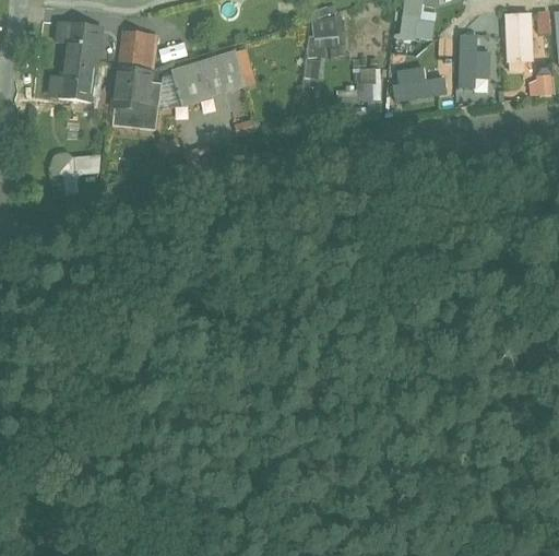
[(420,20),(423,0),(401,0),(399,13),(402,14),(402,18),(420,20)]
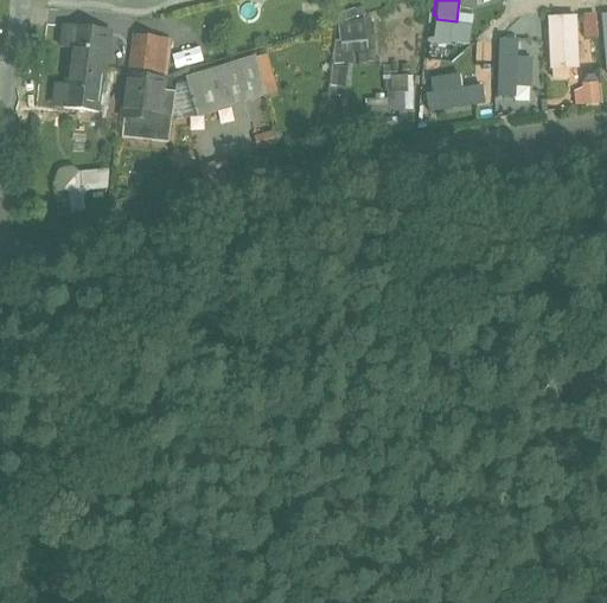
[(582,34),(596,34),(596,11),(582,11),(582,34)]
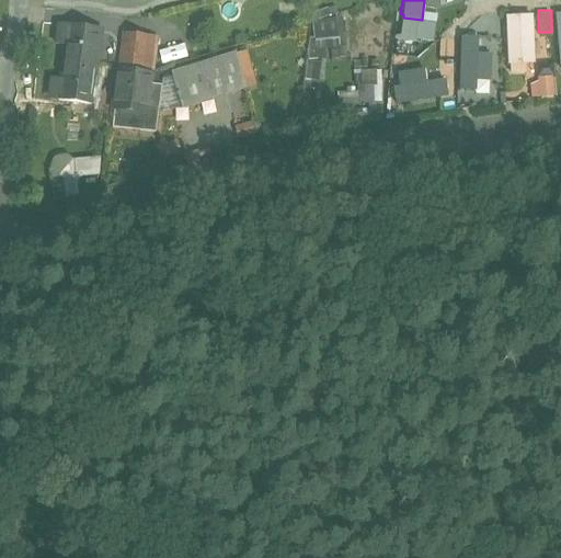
[(534,15),(506,16),(507,64),(512,64),(527,64),(535,64),(534,15)]
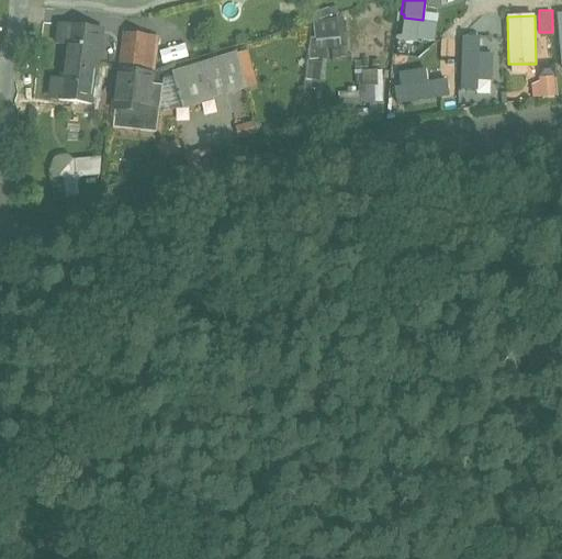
[(103,24),(69,21),(65,59),(98,64),(101,40),(110,41),(112,28),(103,26),(103,24)]
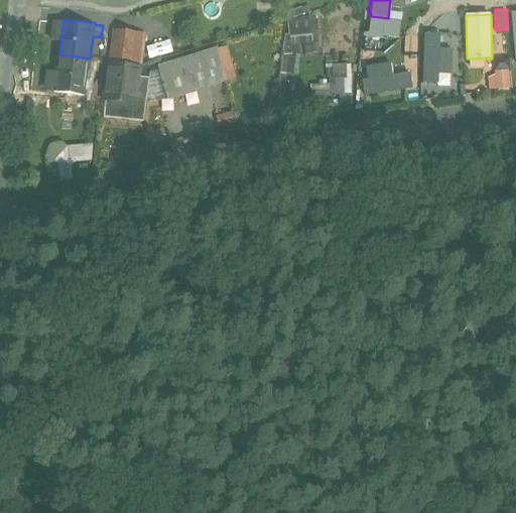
[(401,19),(369,19),(369,32),(369,36),(388,36),(401,36),(401,19)]
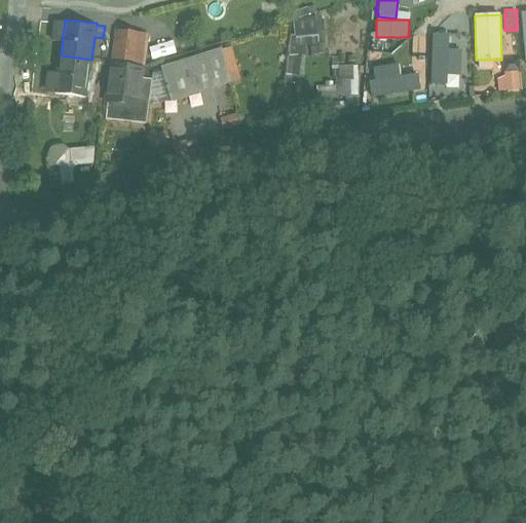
[(143,30),(118,27),(114,63),(139,66),(143,30)]
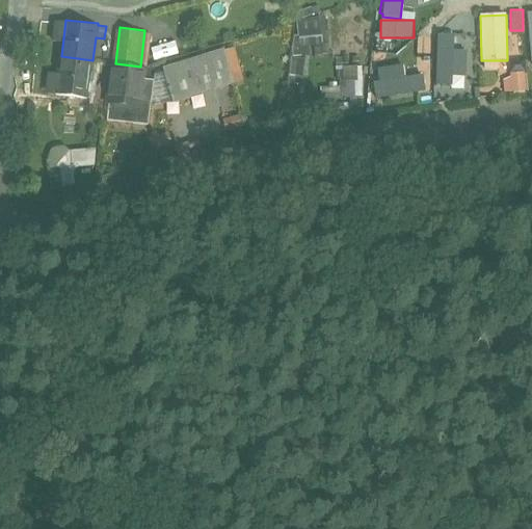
[(320,27),(294,30),(295,48),(322,45),(320,27)]
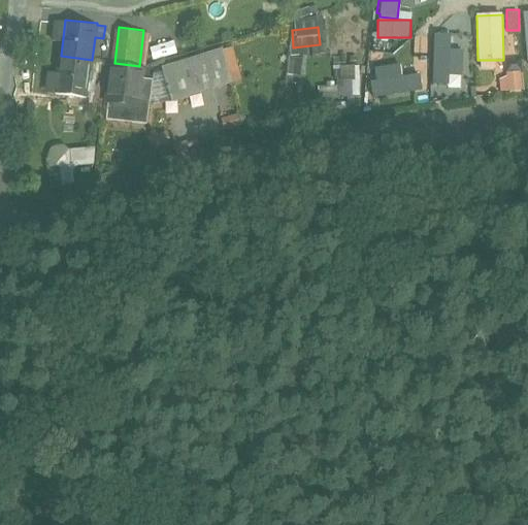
[(397,51),(397,37),(377,37),(377,33),(371,33),(371,50),(397,51)]
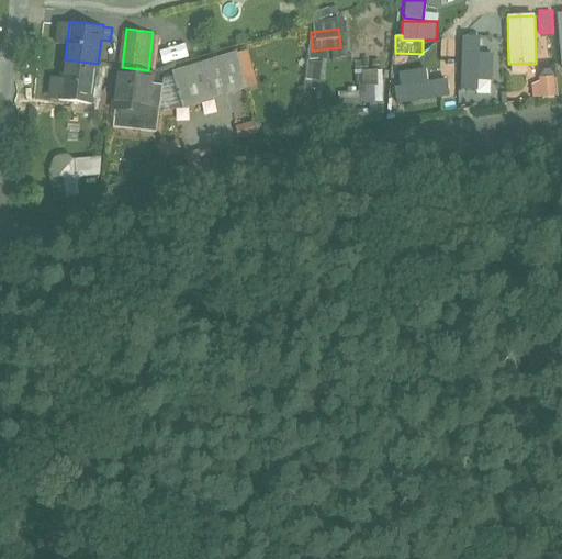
[(485,40),(464,38),(462,79),(491,80),(492,57),(484,57),(485,40)]
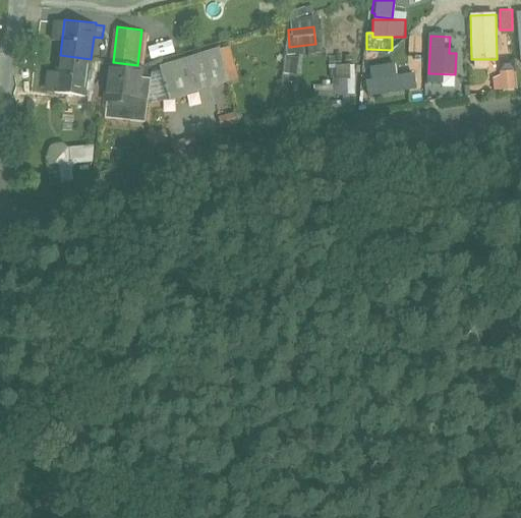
[(230,46),(163,66),(163,68),(171,97),(229,79),(227,71),(236,68),(230,46)]
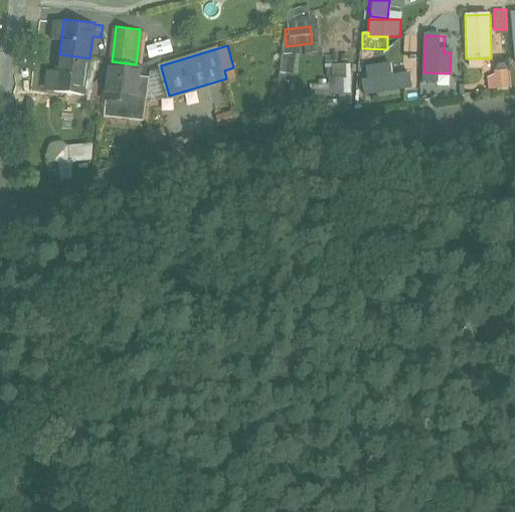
[(497,67),(510,67),(509,53),(496,56),(497,67)]
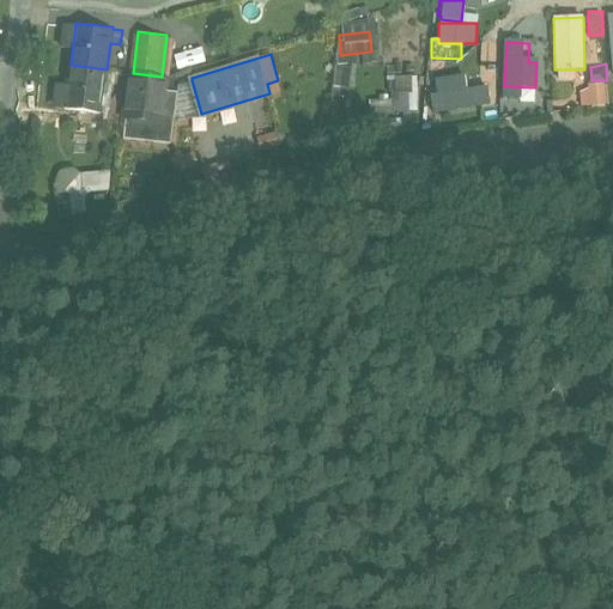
[(107,69),(71,65),(66,104),(101,109),(107,69)]
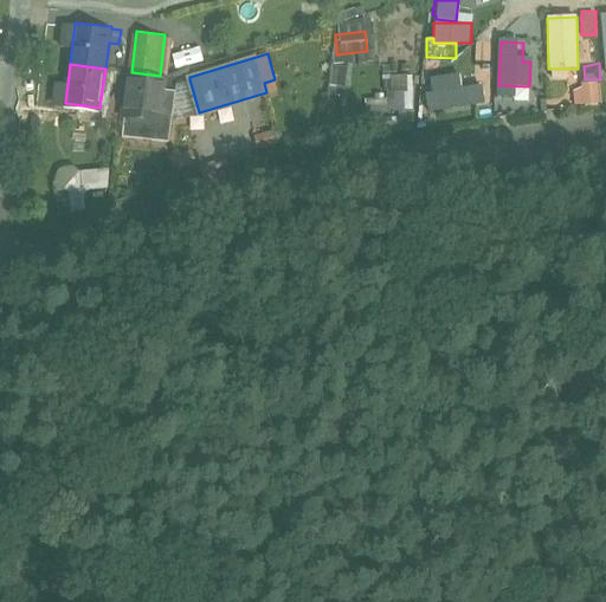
[(569,69),(553,69),(553,79),(569,79),(569,69)]
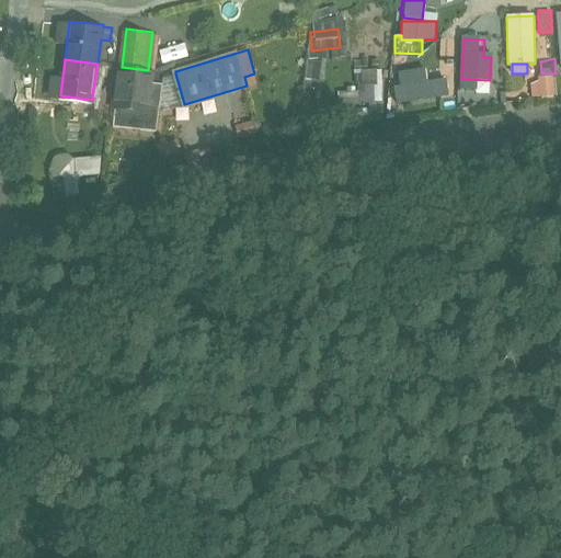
[(122,67),(121,67),(119,67),(114,105),(117,105),(115,124),(158,129),(160,109),(163,82),(153,81),(157,71),(148,70),(122,67)]
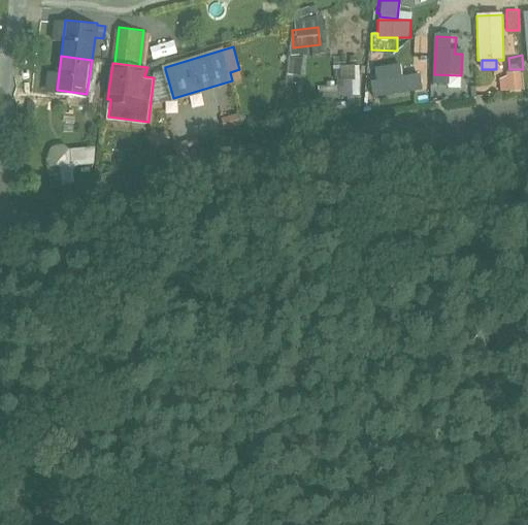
[(361,65),(339,65),(339,98),(361,98),(361,65)]
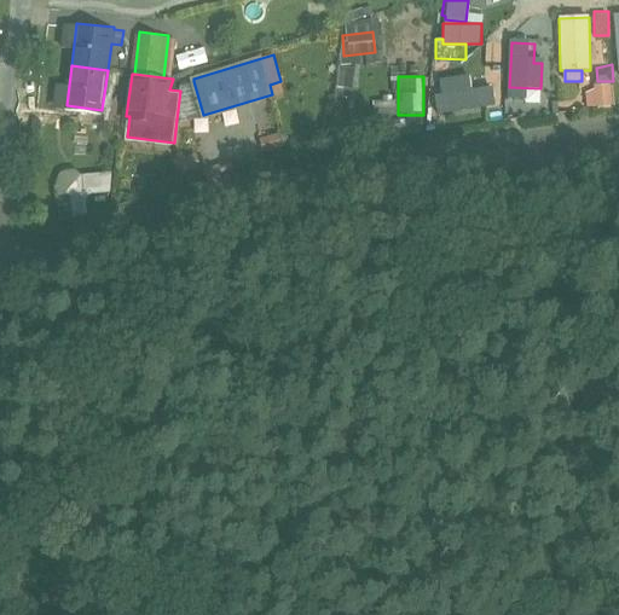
[(194,81),(181,83),(180,91),(177,120),(203,115),(194,81)]
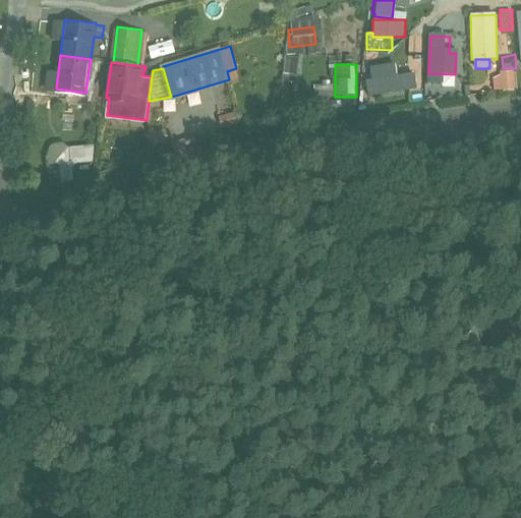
[(503,68),(490,69),(491,90),(516,90),(516,68),(503,68)]
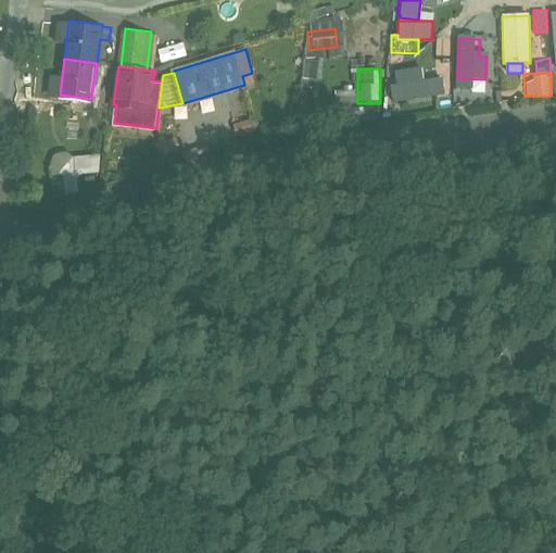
[(392,86),(394,102),(443,95),(440,78),(392,86)]
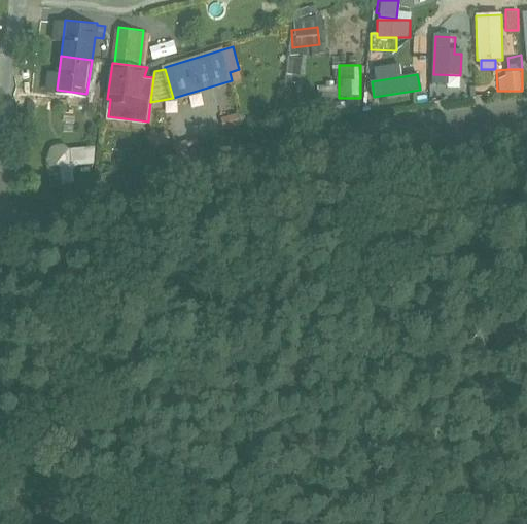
[(475,77),(463,77),(463,94),(475,94),(475,77)]
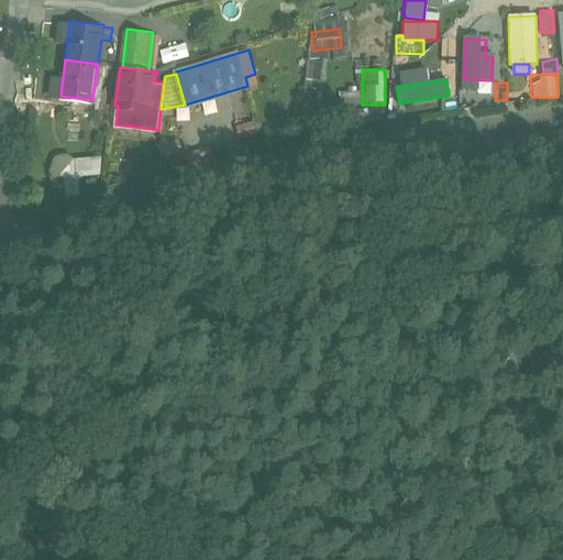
[(456,108),(456,95),(446,97),(448,109),(456,108)]
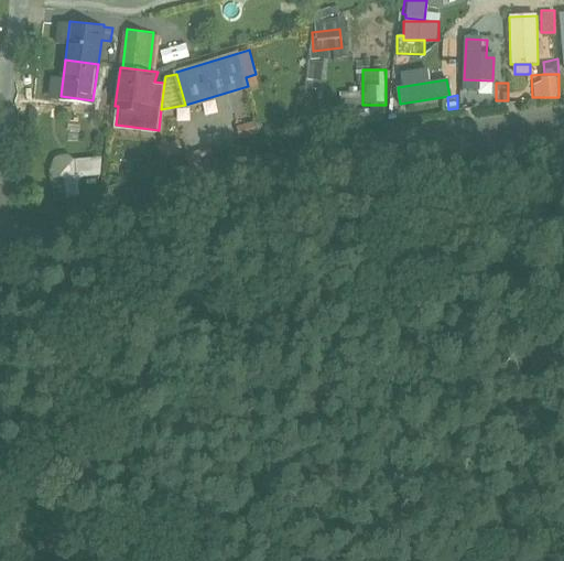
[(182,137),(160,143),(164,158),(186,152),(182,137)]
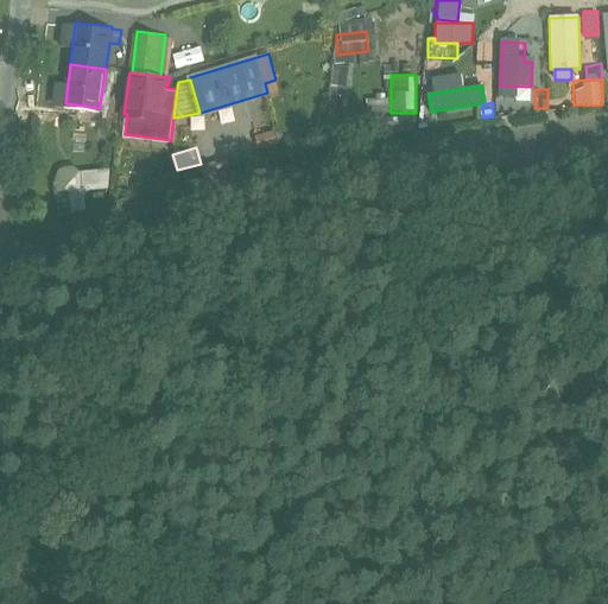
[(55,211),(83,210),(83,189),(108,188),(107,165),(54,167),(55,211)]
